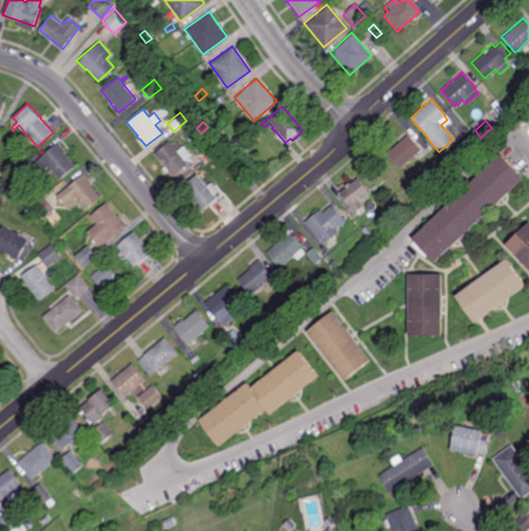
[(250,131),(246,127),(250,123),(255,127),(250,131)]
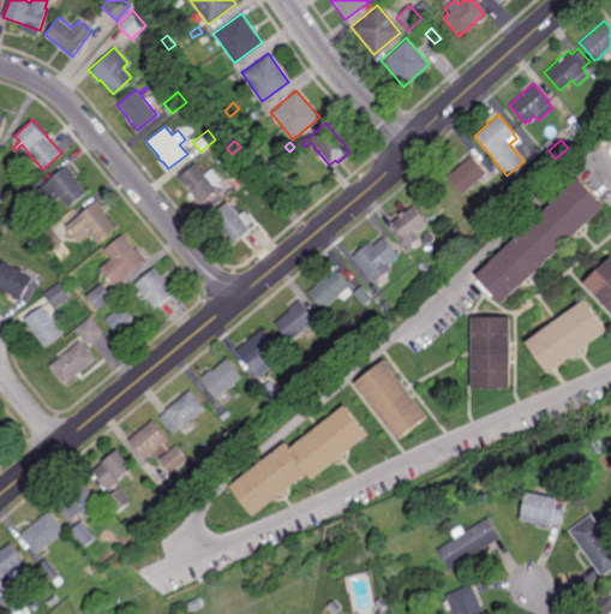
[(478,164),(479,162),(485,170),(483,171),(486,173),(462,195),(447,177),(471,155),(478,164)]
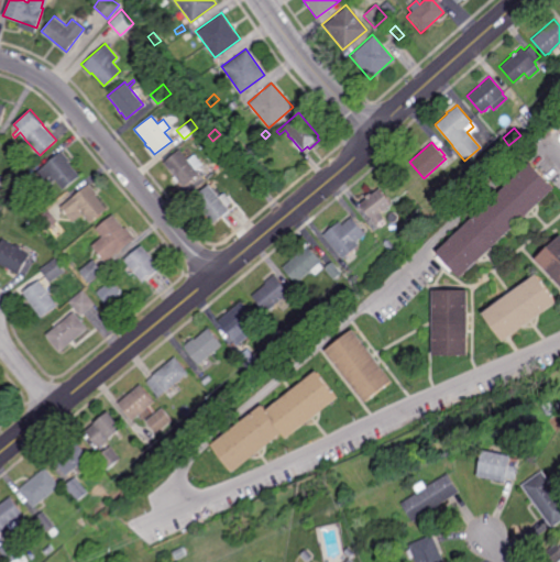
[(219,164),(211,155),(224,144),(232,154),(219,164)]
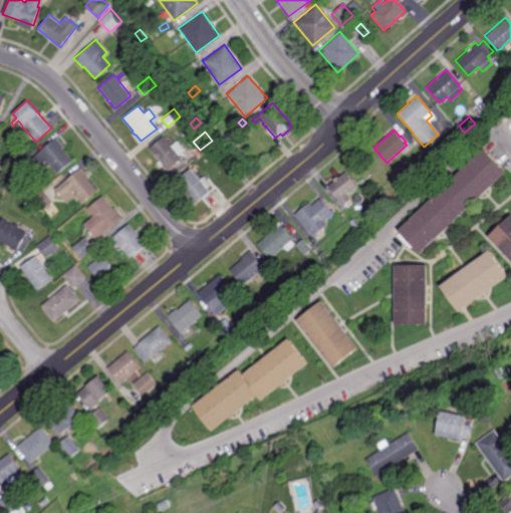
[(170,145),(177,140),(184,150),(178,155),(181,159),(166,171),(162,165),(159,167),(155,162),(158,160),(148,148),(163,136),(170,145)]
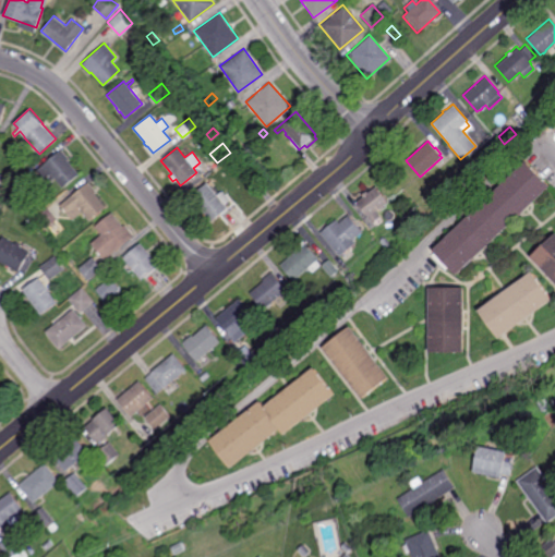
[(79,174),(62,189),(50,173),(44,179),(36,169),(60,149),(69,159),(67,160),(79,174)]
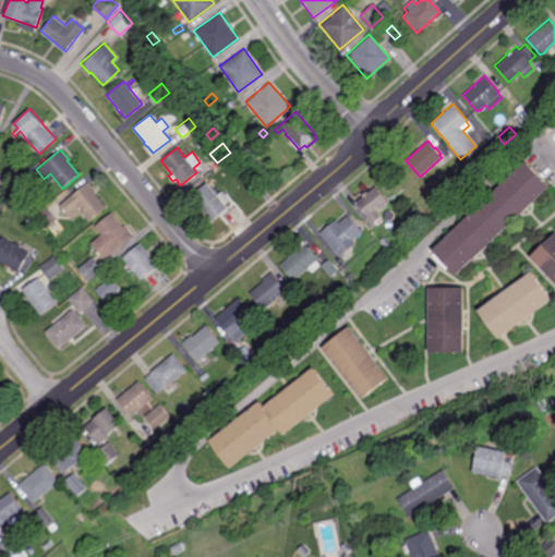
[(234,166),(229,158),(234,154),(240,161),(234,166)]
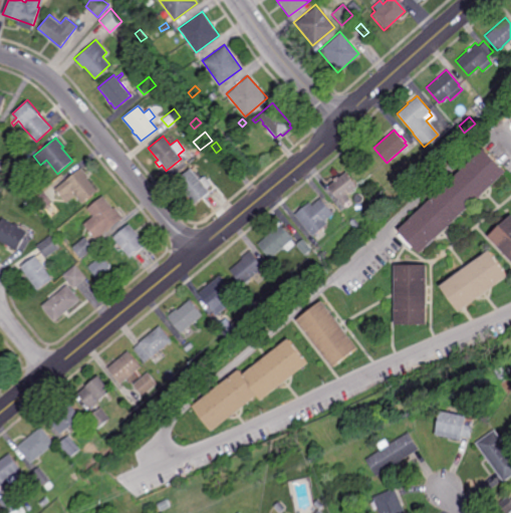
[(505,172),(421,254),(413,245),(410,248),(397,234),(400,232),(399,231),(483,149),(505,172)]
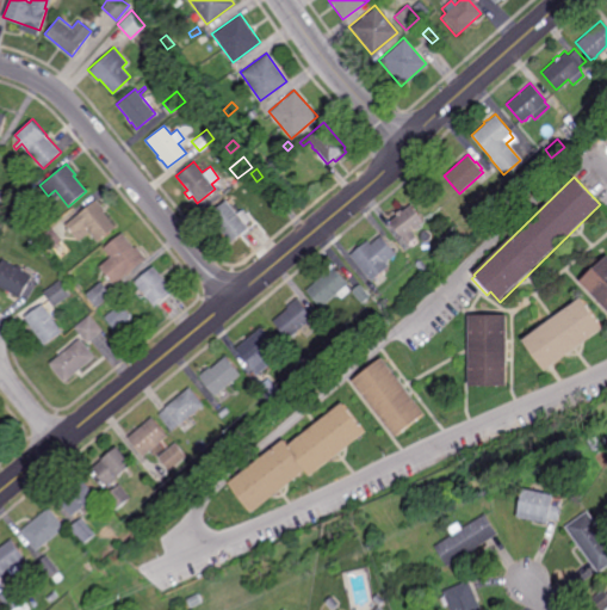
[(501,199),(496,192),(501,189),(506,196),(501,199)]
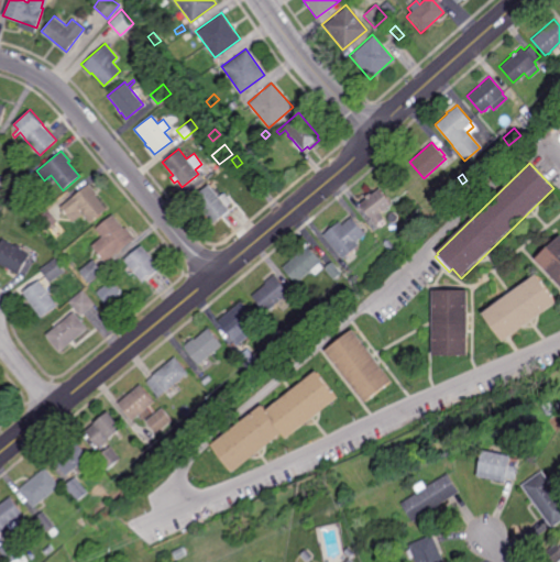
[(89,222),(81,212),(72,221),(58,207),(87,183),(96,193),(94,195),(106,209),(89,222)]
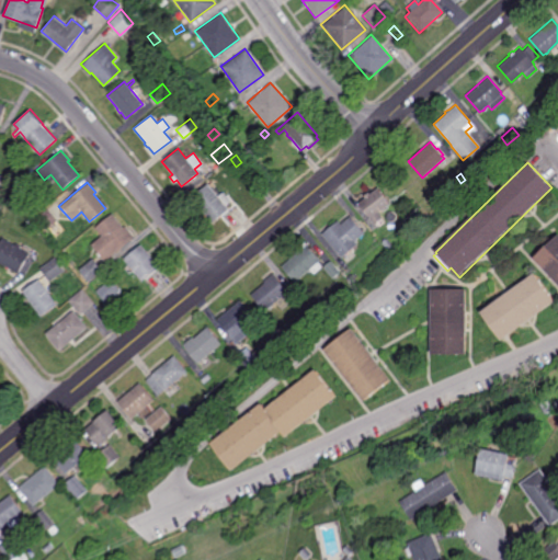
[(208,186),(211,185),(212,187),(211,187),(217,195),(221,192),(229,202),(225,205),(228,209),(211,223),(204,215),(203,216),(200,212),(201,210),(190,196),(206,183),(208,186)]
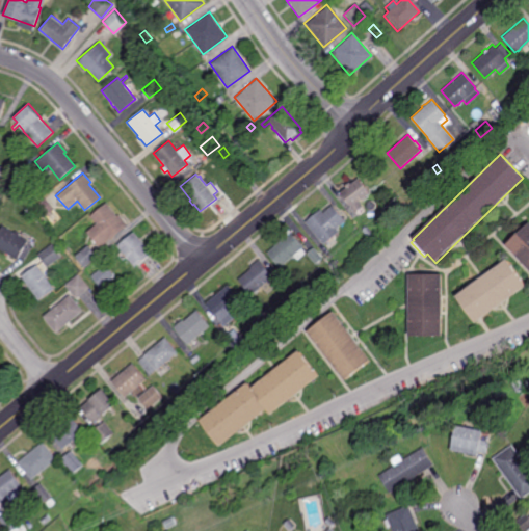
[(370,193),(359,202),(363,207),(354,213),(339,192),(345,187),(344,185),(349,182),(350,184),(358,178),(370,193)]
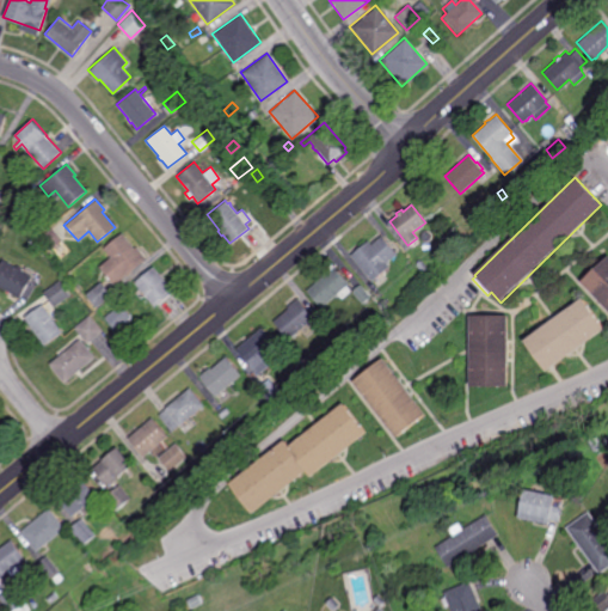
[(49,251),(37,238),(50,226),(62,240),(49,251)]
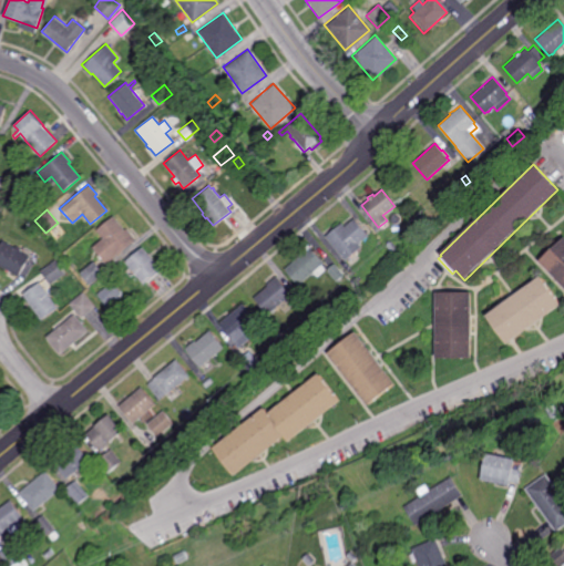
[(123,230),(125,228),(134,239),(103,264),(90,247),(101,238),(94,229),(111,216),(123,230)]
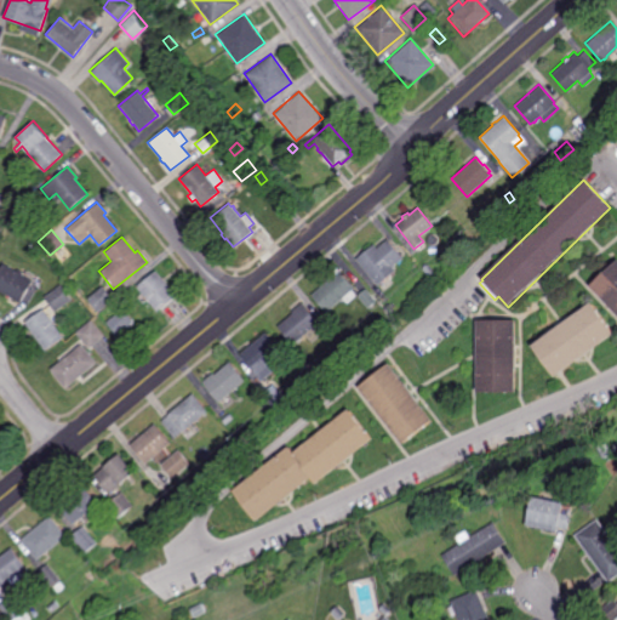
[(403,257),(390,267),(394,271),(377,285),(355,259),(372,244),(376,248),(387,239),(403,257)]
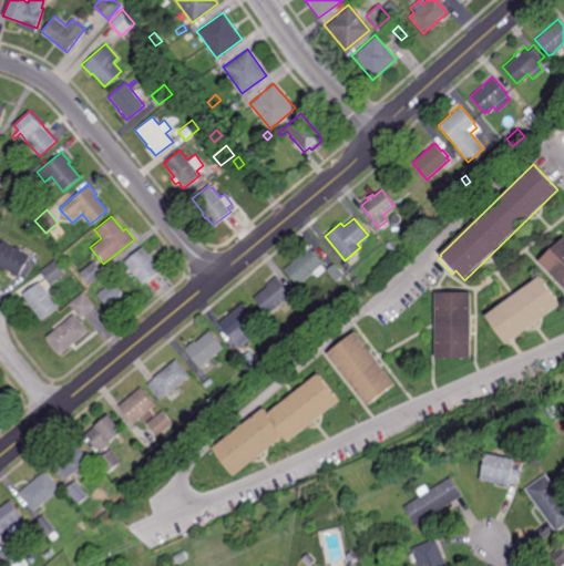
[(563,288),(537,261),(563,236),(563,288)]
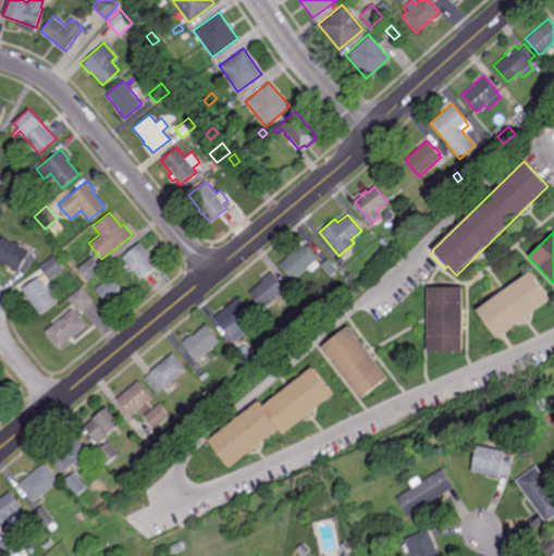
[(14,243),(15,242),(20,244),(19,247),(29,252),(17,272),(0,262),(0,237),(1,236),(14,243)]
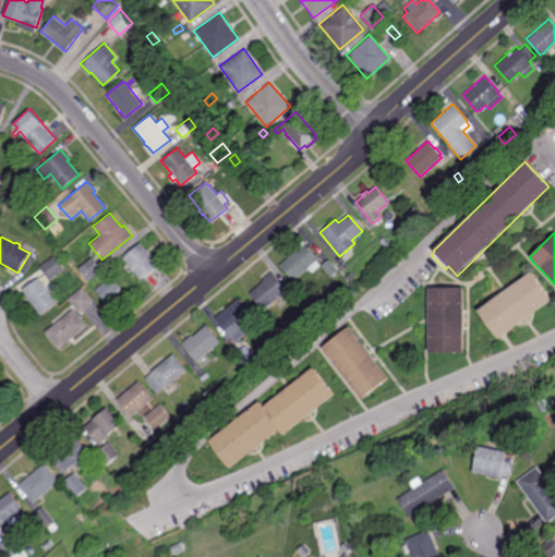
[(383,246),(378,240),(383,237),(387,243),(383,246)]
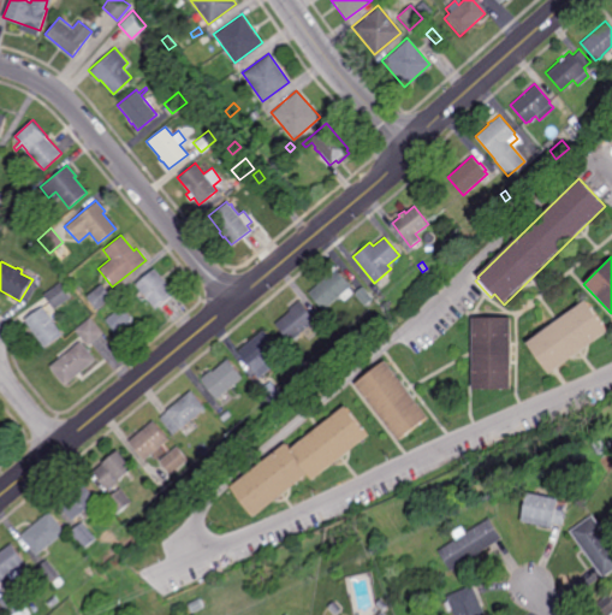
[(343,301),(338,296),(322,309),(308,291),(324,278),(321,275),(332,265),(350,287),(349,288),(354,293),(343,301)]
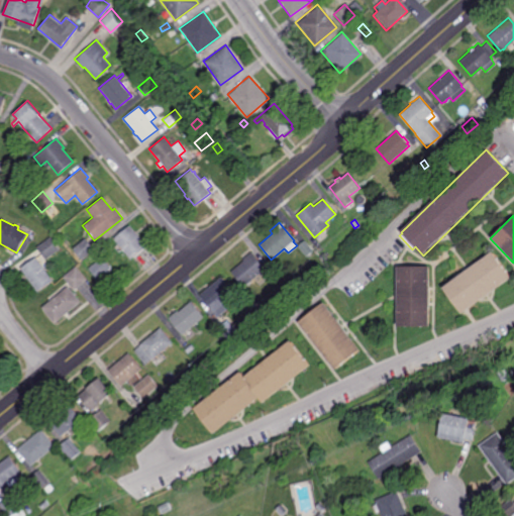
[(129,260),(112,237),(128,224),(145,246),(129,260)]
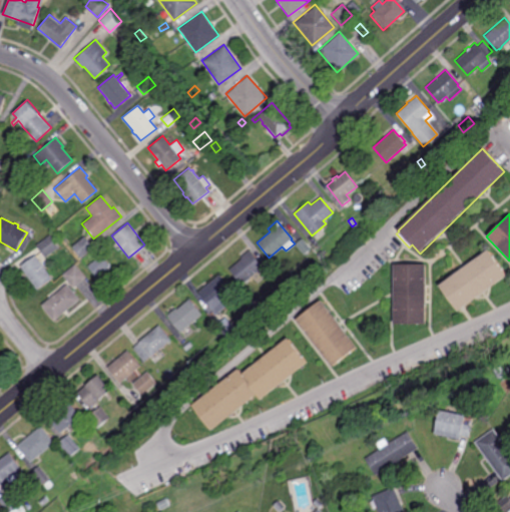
[(45,258),(35,245),(49,235),(58,247),(45,258)]
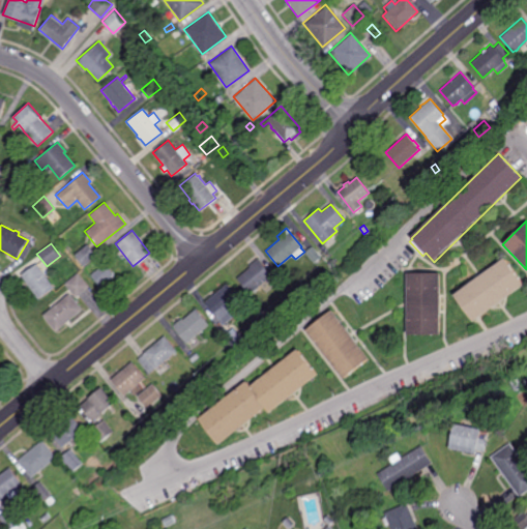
[(82,266),(72,255),(85,244),(94,256),(82,266)]
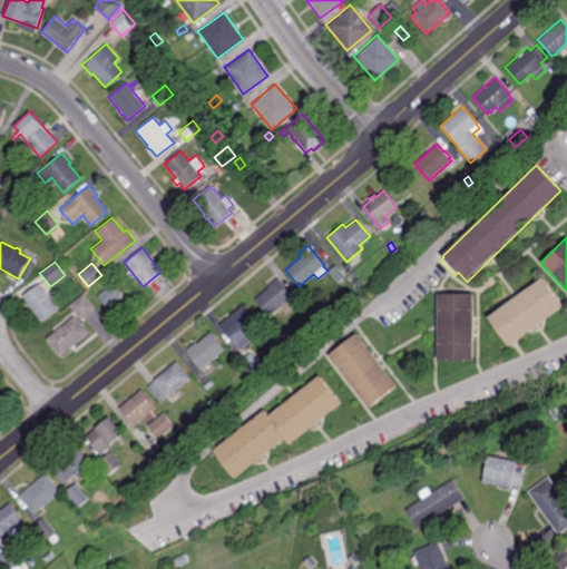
[(336,283),(326,272),(334,264),(344,276),(336,283)]
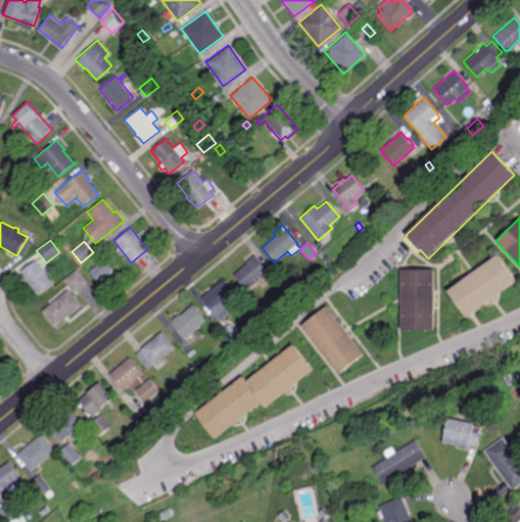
[(245,290),(232,274),(245,264),(244,262),(253,254),(268,272),(245,290)]
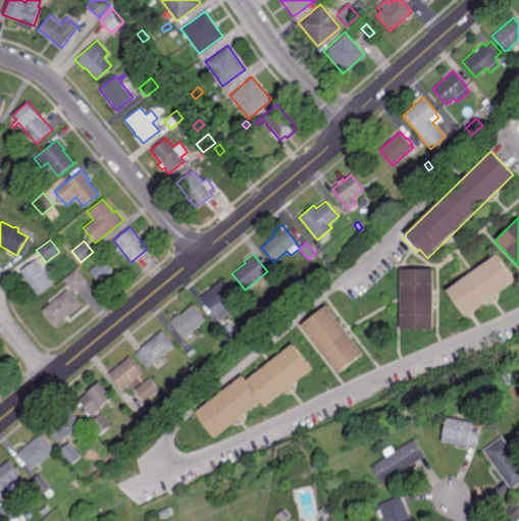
[(324,264),(321,256),(326,254),(329,262),(324,264)]
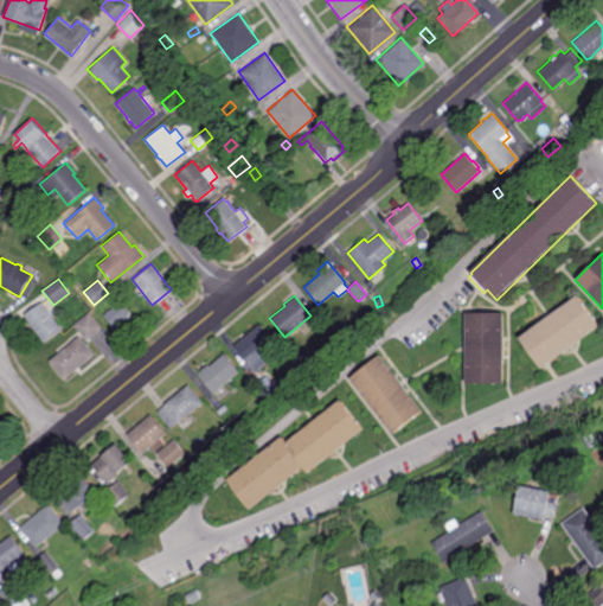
[(587,310),(591,305),(596,310),(591,316),(598,327),(541,370),(519,338),(540,324),(538,321),(543,318),(544,320),(546,319),(545,317),(550,313),(551,314),(553,313),(552,312),(556,308),(557,311),(577,297),(587,310)]
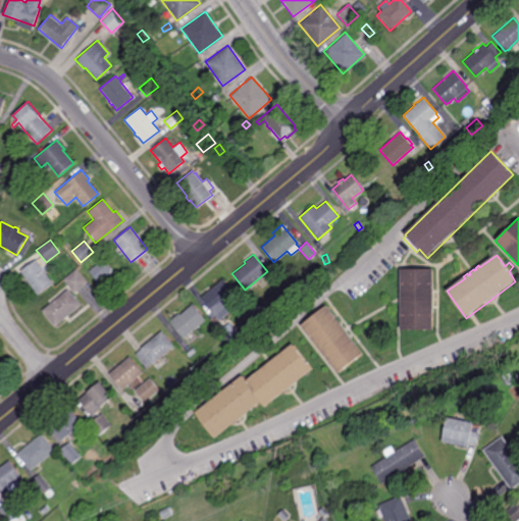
[(52,284),(37,295),(27,280),(24,281),(22,277),(23,276),(19,270),(40,257),(44,262),(43,263),(46,268),(43,270),(52,284)]
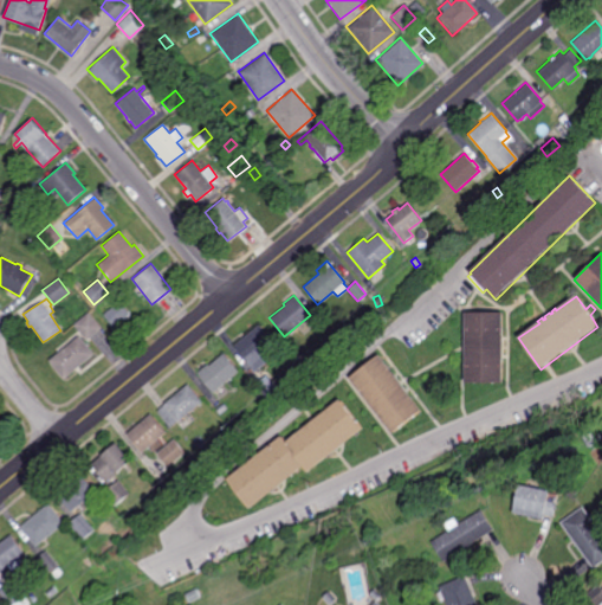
[(111,327),(101,315),(117,301),(128,313),(111,327)]
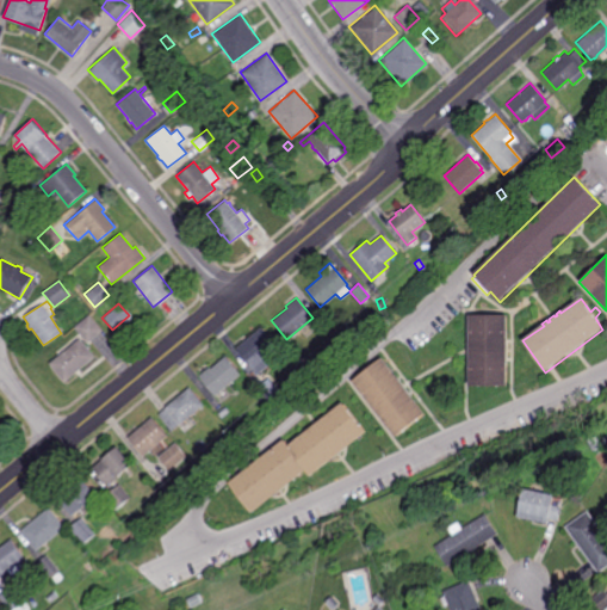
[(470,388),(469,315),(507,314),(508,387),(470,388)]
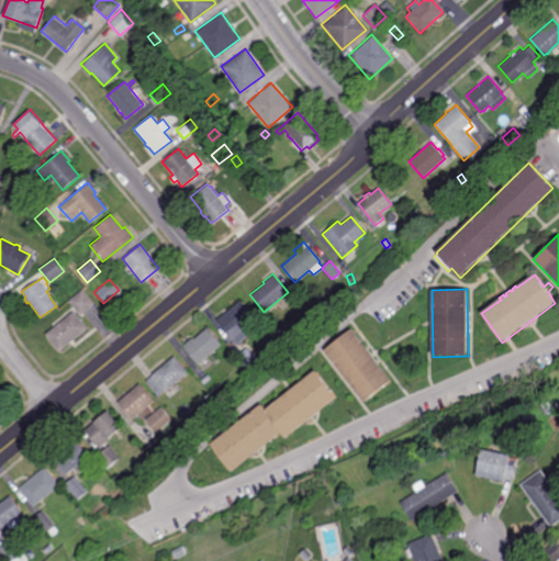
[(79,315),(67,301),(81,290),(92,304),(79,315)]
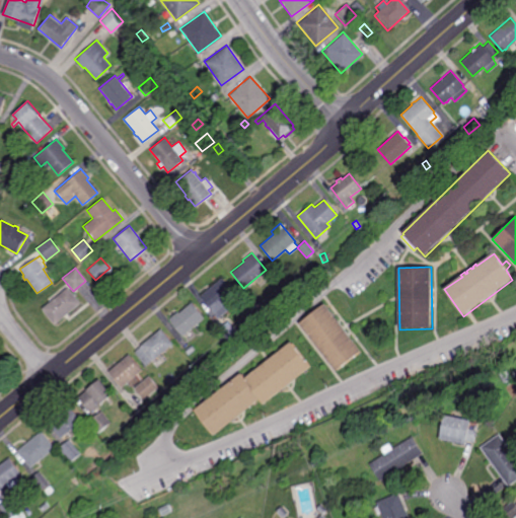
[(217,318),(198,295),(220,277),(233,293),(223,301),(229,308),(217,318)]
